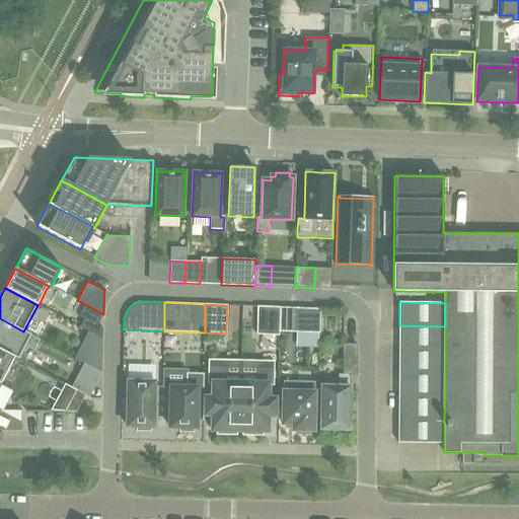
[(279,336),(280,307),(257,306),(256,335),(279,336)]
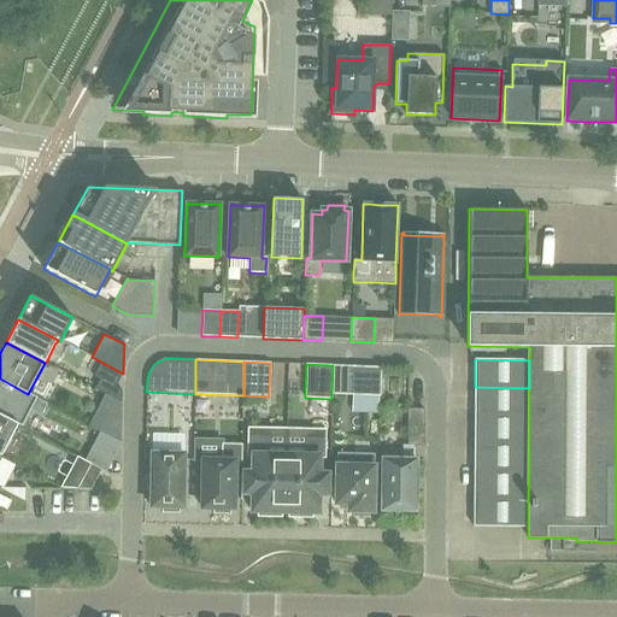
[(381,368),(352,366),(351,395),(381,395),(381,368)]
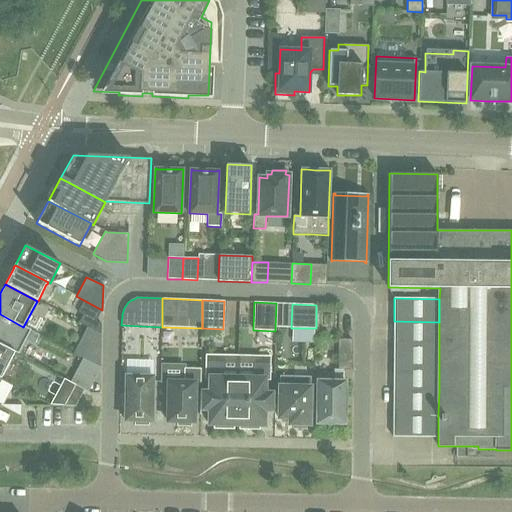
[(30,330),(23,327),(0,314),(0,344),(15,352),(18,354),(25,341),(33,345),(38,335),(30,330)]
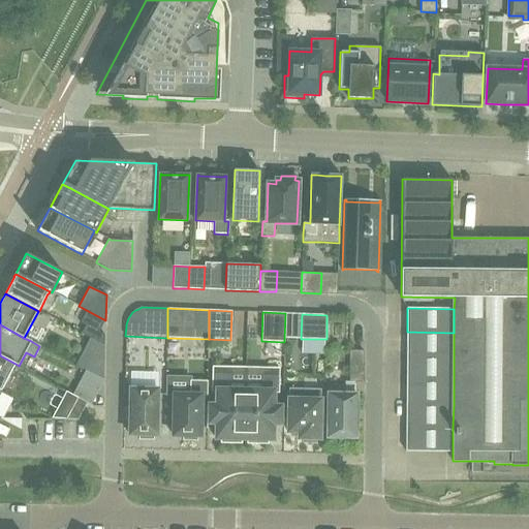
[(93,339),(104,345),(104,335),(99,332),(86,324),(82,332),(81,333),(90,338),(93,339)]
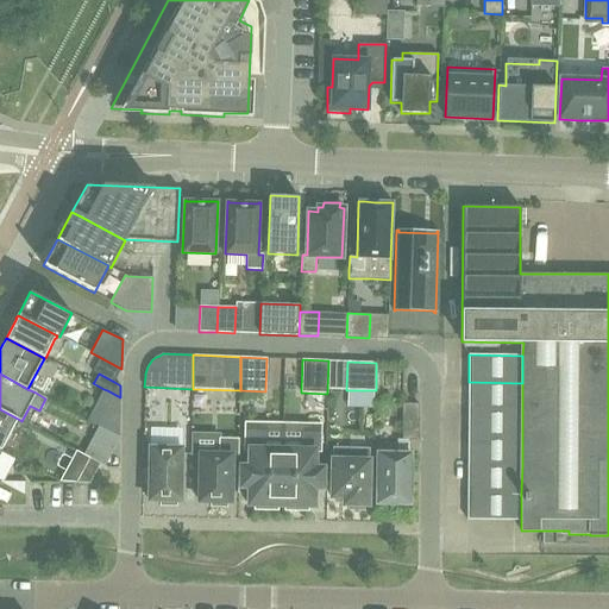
[(469,382),(468,409),(522,410),(522,383),(469,382)]
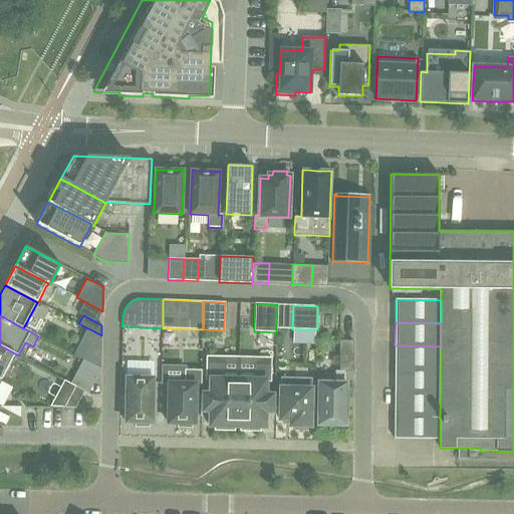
[(101,335),(90,329),(84,340),(101,349),(101,335)]
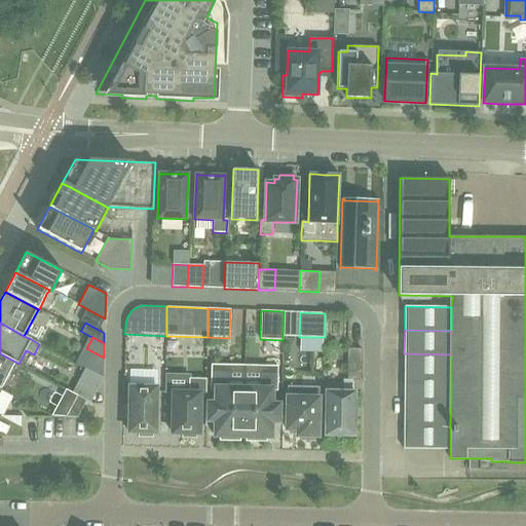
[(353,380),(362,380),(362,348),(347,348),(347,379),(342,379),(342,392),(327,391),(326,434),(326,435),(328,435),(352,436),(354,436),(354,434),(353,434),(354,393),(354,392),(353,392),(353,380)]
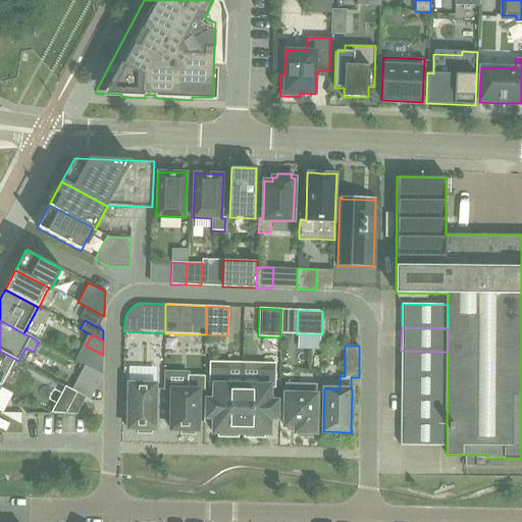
[(0,385),(1,386),(15,359),(0,351),(0,385)]
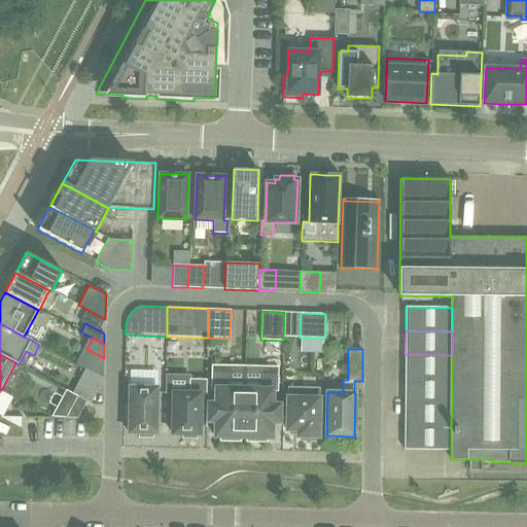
[(452,355),(405,354),(405,378),(452,379),(452,355)]
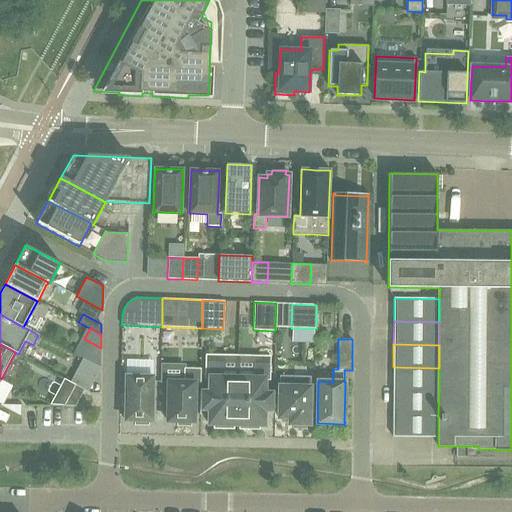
[(77,370),(95,379),(100,368),(83,359),(77,370)]
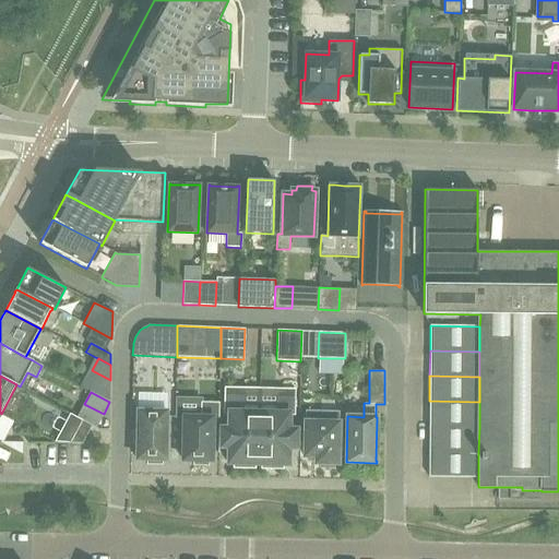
[(258,464),(259,412),(242,412),(242,396),(225,396),(225,413),(229,413),(228,428),(218,428),(218,448),(228,448),(228,464),(234,464),(234,467),(254,468),(254,464),(258,464)]
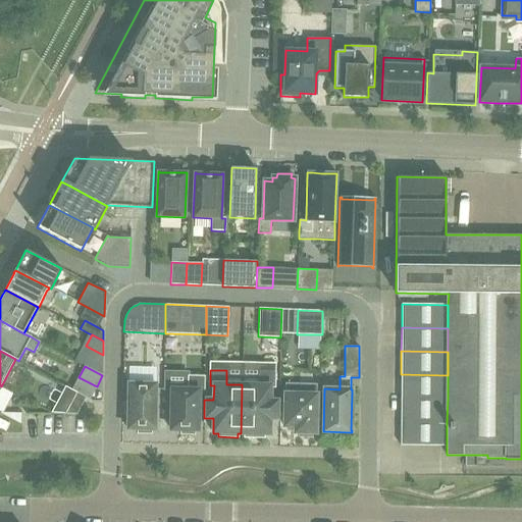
[(258,385),(242,384),(241,433),(245,433),(245,437),(264,437),(264,434),(269,434),(270,419),(279,419),(279,401),(270,401),(270,386),(274,386),(274,371),(258,371),(258,385)]
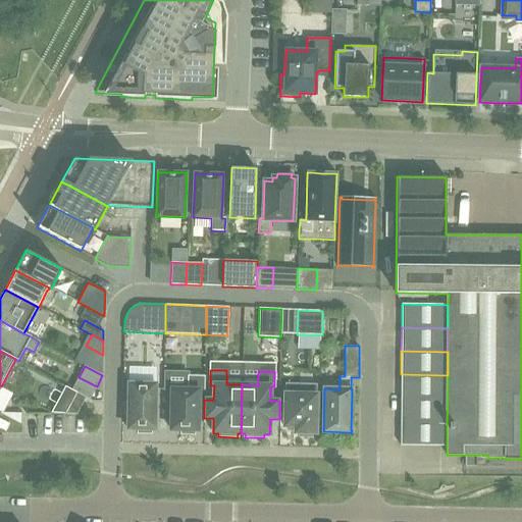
[(448,375),(401,374),(401,398),(448,399),(448,375)]
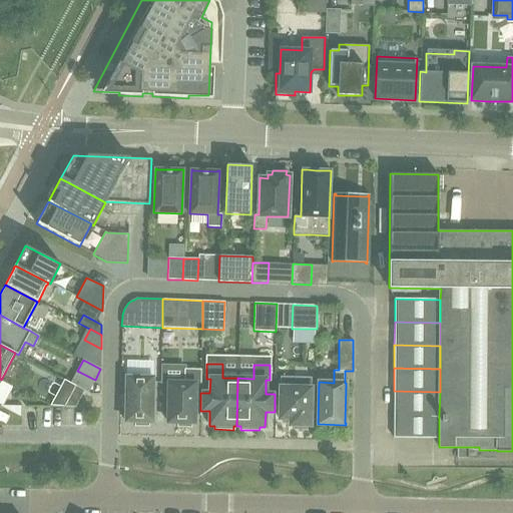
[(168,382),(168,422),(177,423),(177,427),(191,428),(191,423),(194,423),(195,384),(200,385),(201,370),(184,369),(184,383),(168,382)]
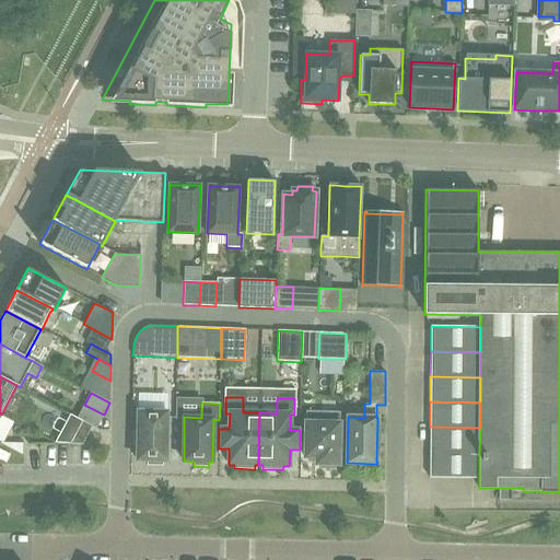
[(163,466),(163,461),(165,461),(166,412),(138,411),(137,461),(148,461),(148,465),(163,466)]
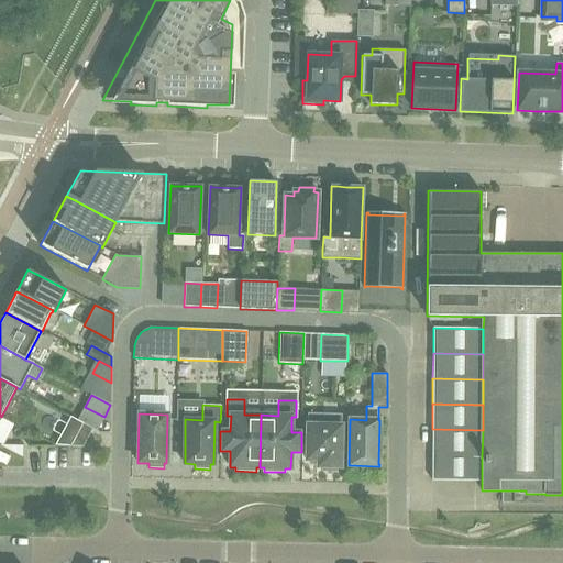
[(337,467),(341,467),(342,415),(308,414),(307,460),(318,460),(318,466),(321,466),(321,471),(337,472),(337,467)]
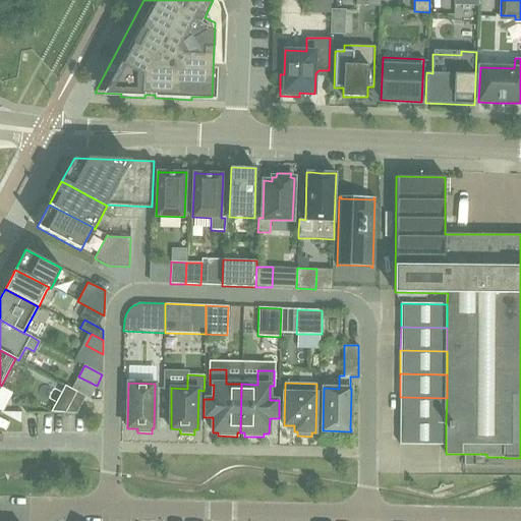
[(85,397),(76,392),(65,413),(76,413),(85,397)]
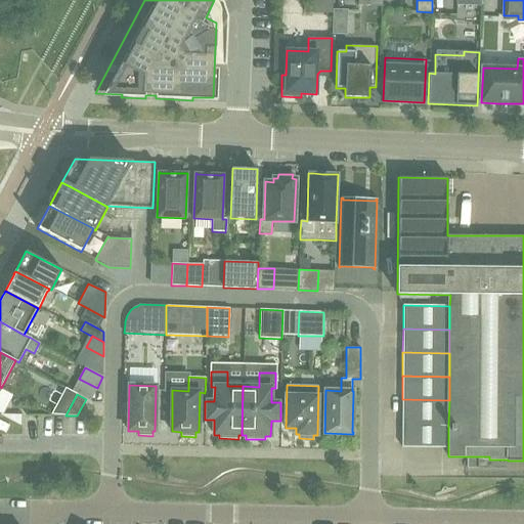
[(449,400),(402,399),(402,423),(448,424),(449,400)]
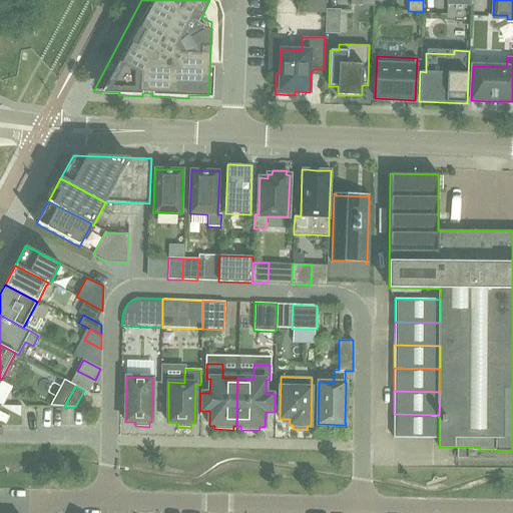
[(0,405),(0,406),(21,418),(21,406),(0,405)]
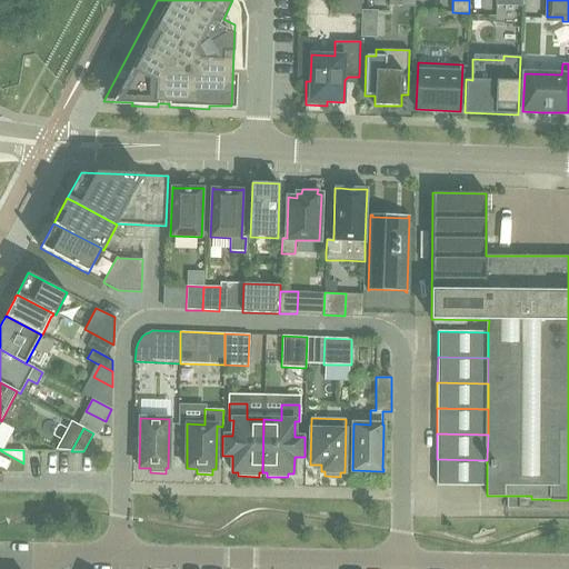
[(487,460),(437,459),(437,486),(487,486),(487,460)]
